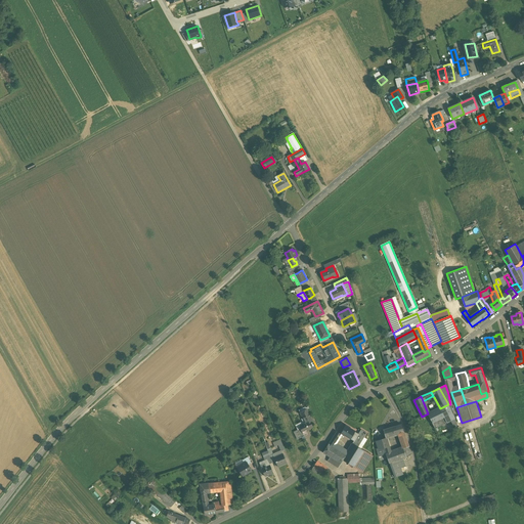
[(448,404),(440,408),(444,417),(446,423),(454,419),(450,404),(448,404)]
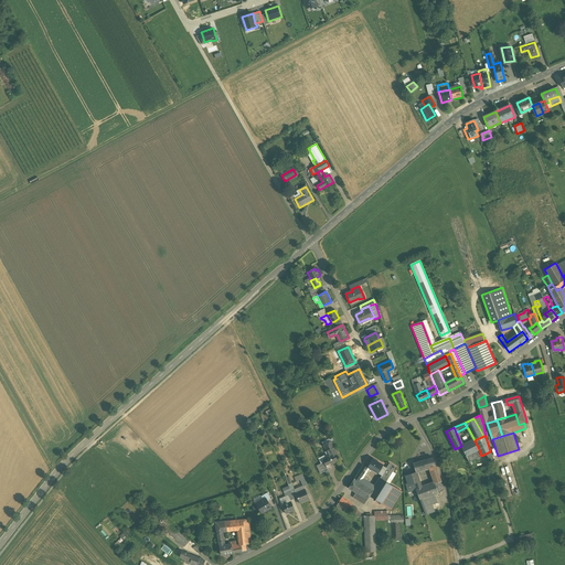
[(475,440),(461,447),(466,456),(479,449),(475,440)]
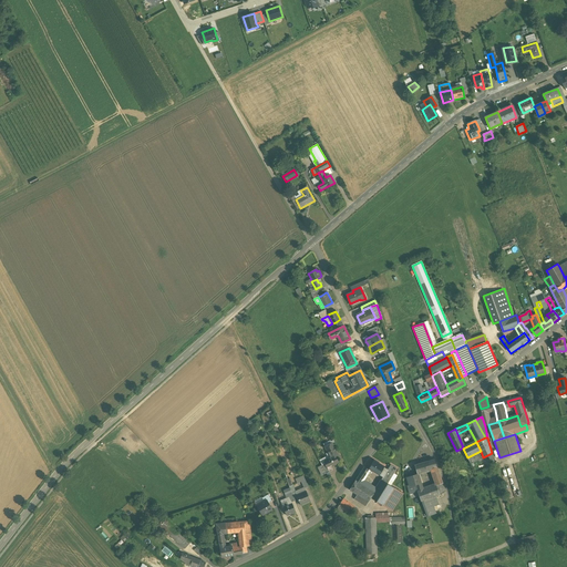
[(332,445),(326,449),(328,453),(329,453),(330,455),(331,457),(336,455),(336,456),(338,455),(332,445)]
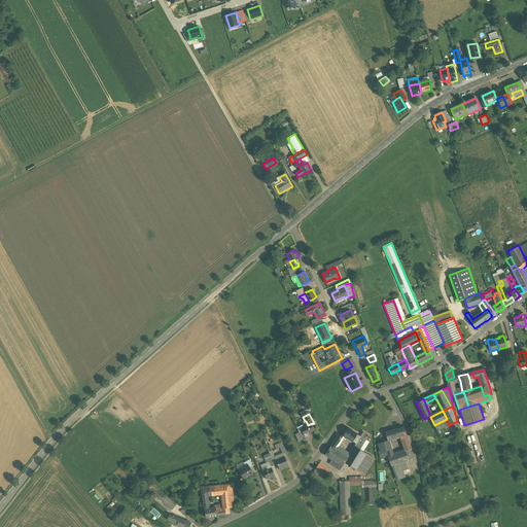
[(307,423),(296,427),(300,432),(302,431),(301,428),(308,425),(307,423)]
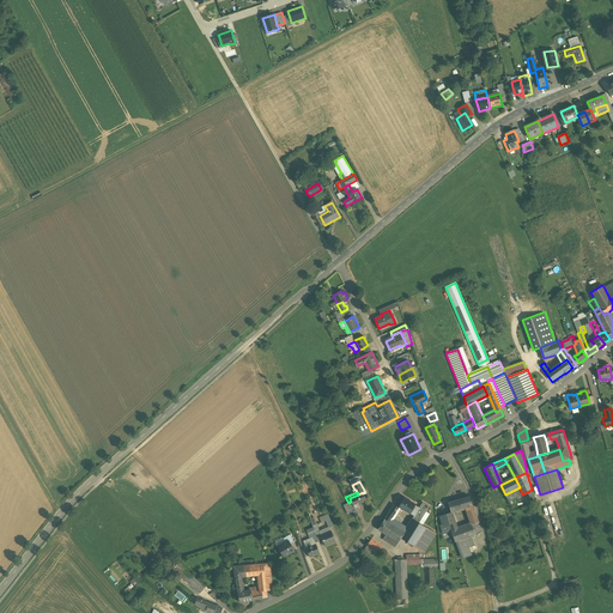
[(358,495),(350,498),(351,502),(353,504),(357,502),(358,504),(366,501),(363,493),(363,492),(358,495)]
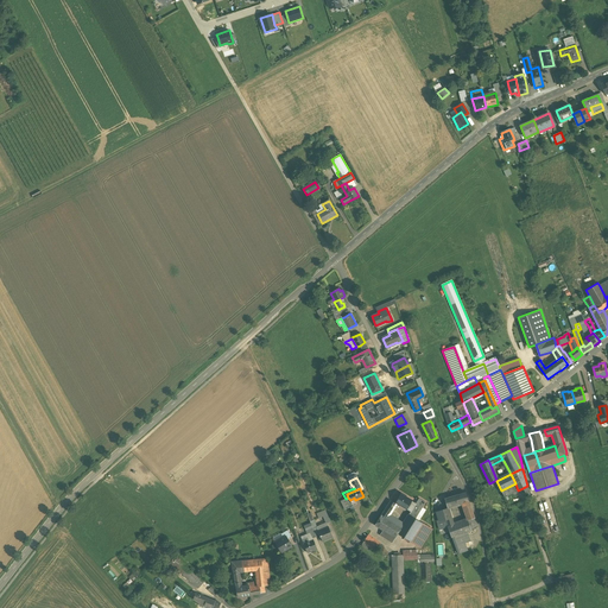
[(466,493),(444,499),(448,508),(462,504),(464,508),(469,520),(475,518),(469,502),(466,493)]
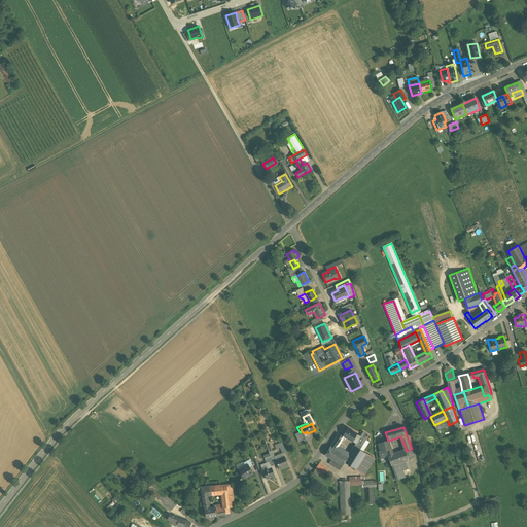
[(357,434),(348,428),(343,435),(356,444),(360,436),(357,434)]
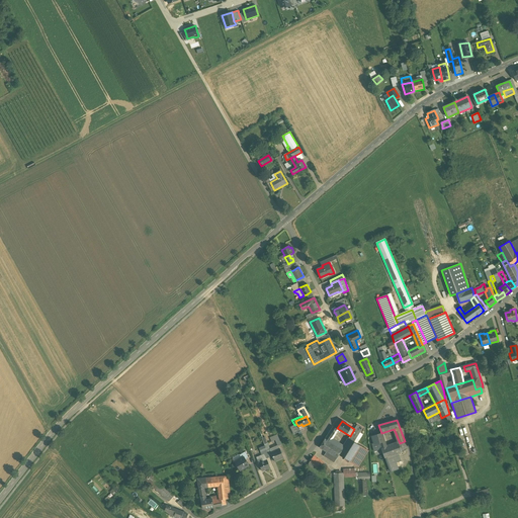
[(357,425),(354,429),(350,436),(355,440),(362,428),(357,425)]
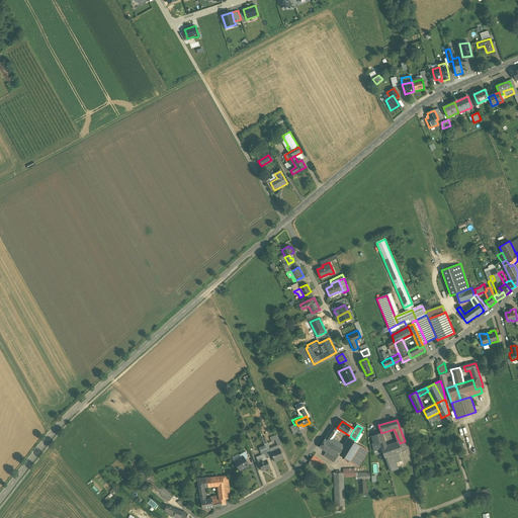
[(181,440),(188,432),(186,430),(179,438),(181,440)]
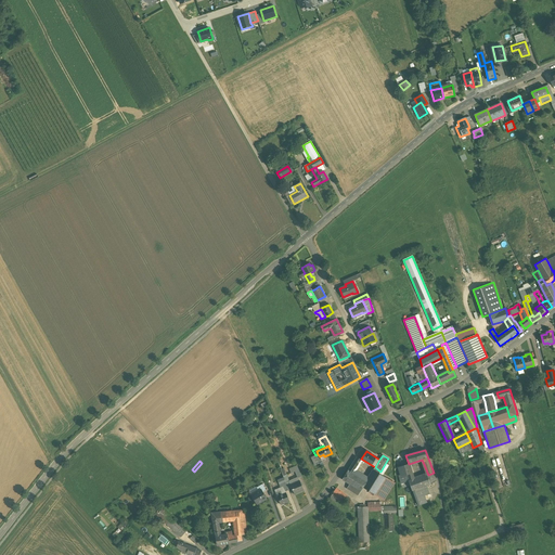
[(410,465),(404,466),(409,481),(413,479),(410,465)]
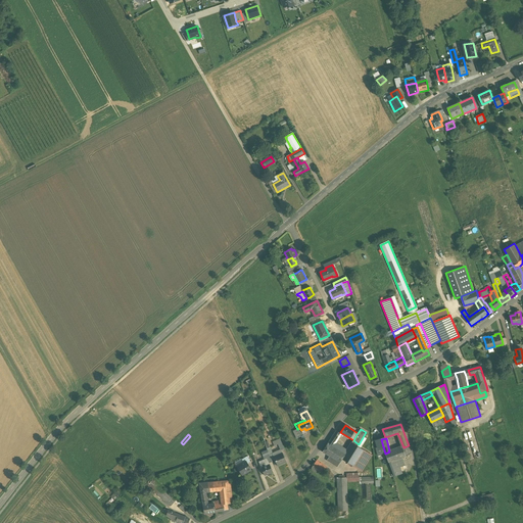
[(385,454),(381,439),(376,441),(378,447),(376,448),(378,456),(385,454)]
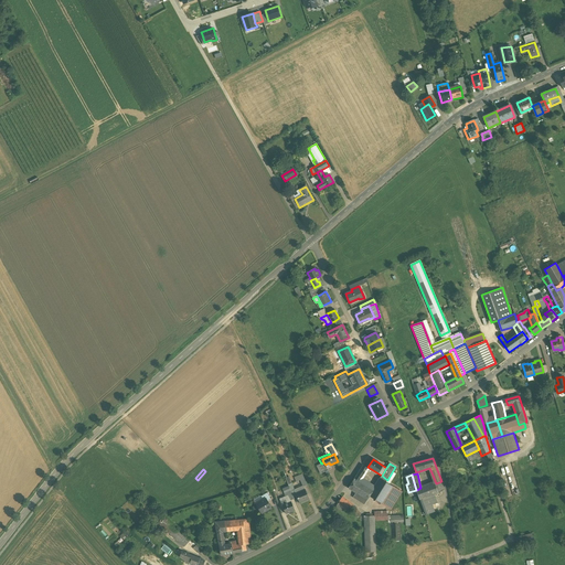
[(386,482),(380,478),(373,490),(370,497),(381,503),(392,486),(386,482)]
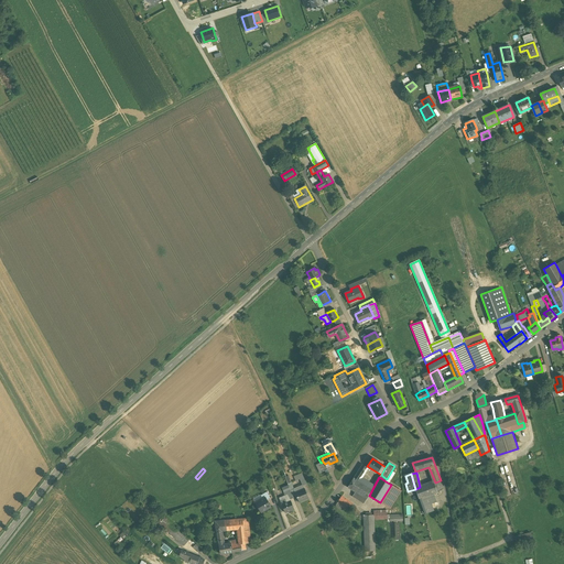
[(358,481),(354,478),(348,488),(356,492),(367,499),(369,496),(372,489),(358,481)]
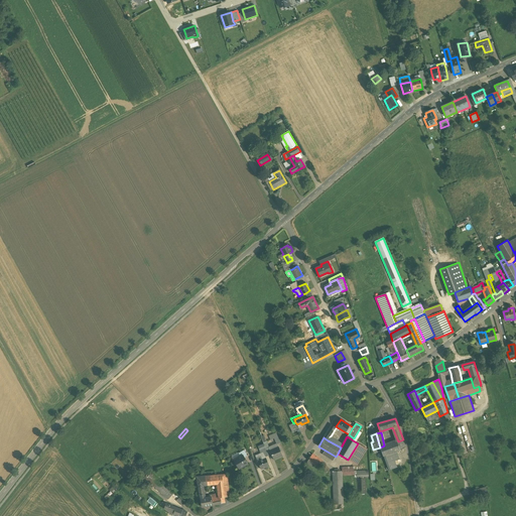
[(384,445),(380,447),(383,456),(396,452),(400,449),(397,441),(384,445)]
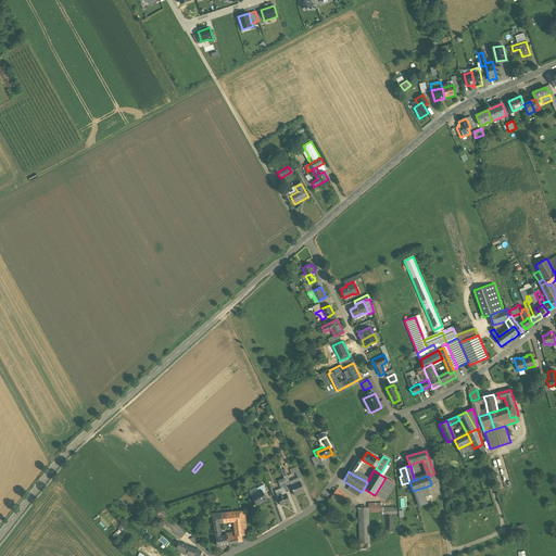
[(386,478),(375,495),(379,498),(390,481),(386,478)]
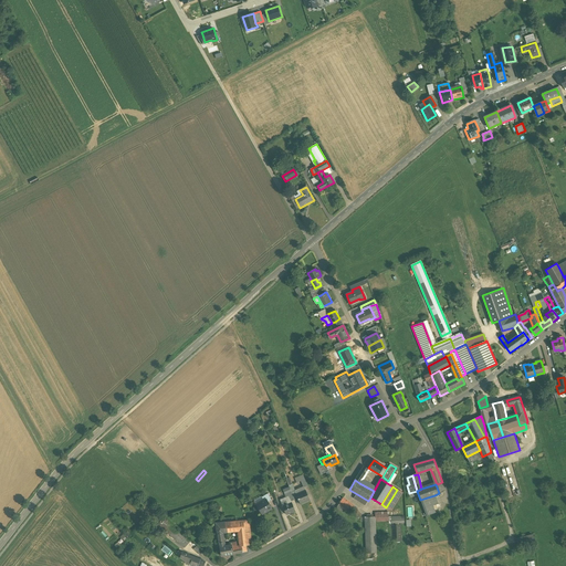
[(296,494),(296,496),(300,504),(310,500),(305,491),(296,494)]
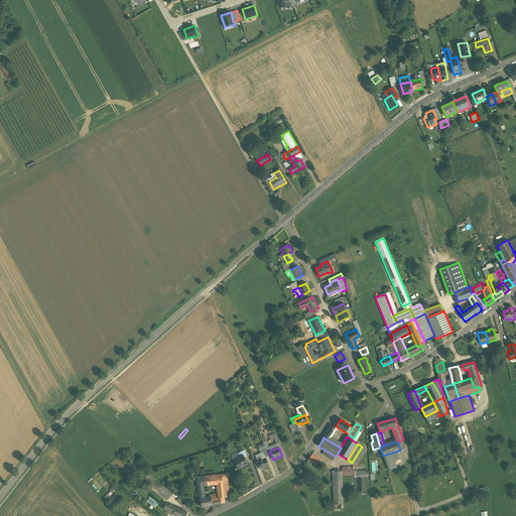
[(336,457),(326,450),(323,455),(333,461),(336,457)]
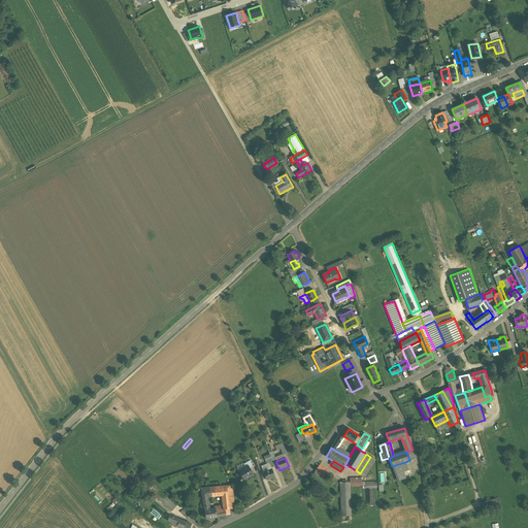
[(405,462),(392,466),(397,479),(405,475),(404,471),(408,470),(405,462)]
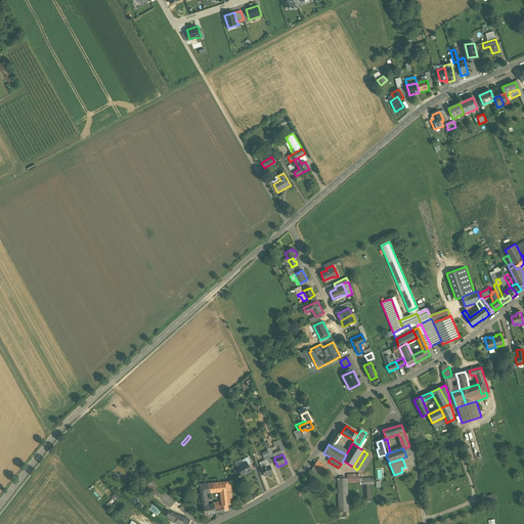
[(328,469),(317,462),(313,468),(318,471),(323,475),(328,469)]
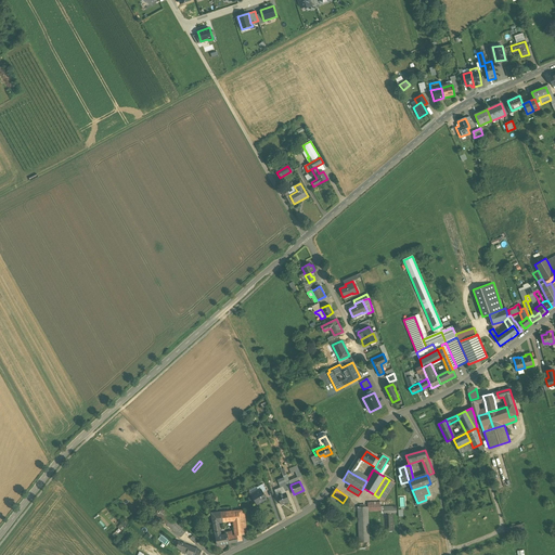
[(258,491),(252,495),(257,504),(267,499),(262,492),(261,490),(258,491)]
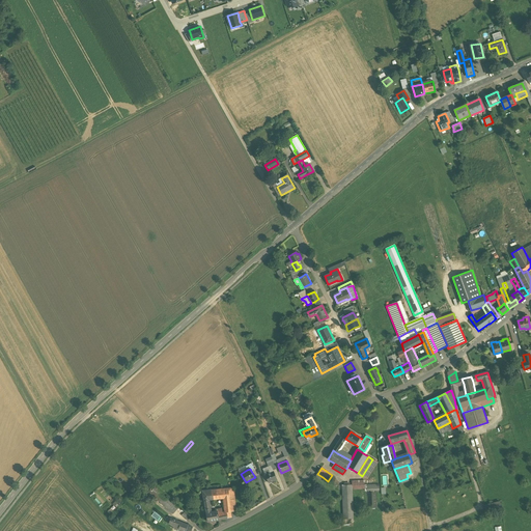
[(270,473),(266,475),(269,483),(277,479),(274,472),(270,473)]
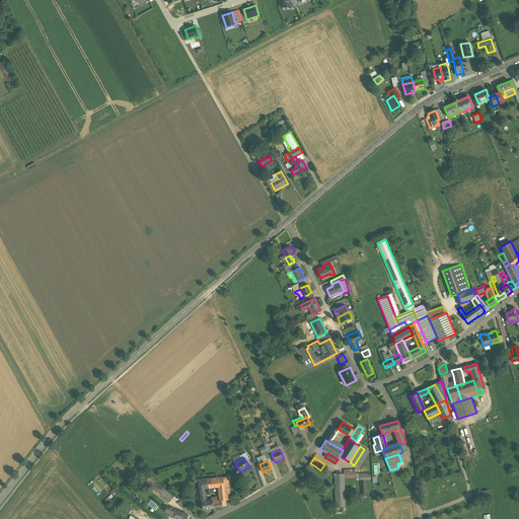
[(356,469),(344,470),(344,474),(344,478),(356,478),(356,473),(356,469)]
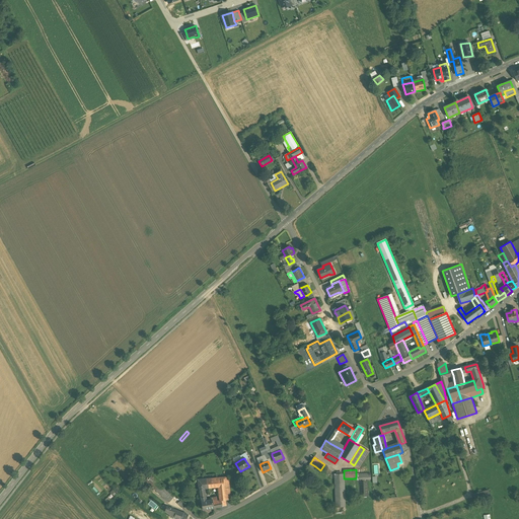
[(344,474),(335,474),(336,508),(345,507),(344,478),(344,474)]
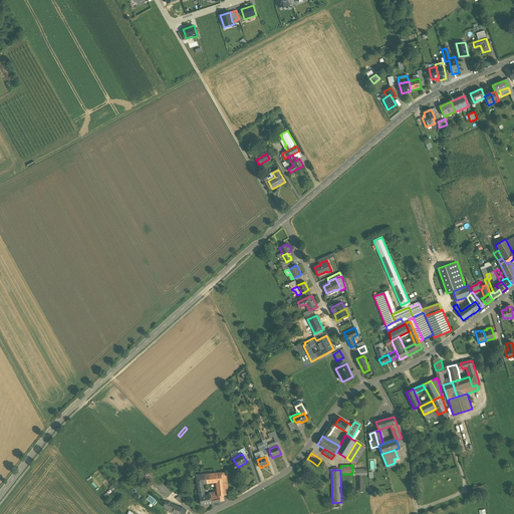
[(148,477),(147,478),(167,498),(173,492),(152,472),(148,477)]
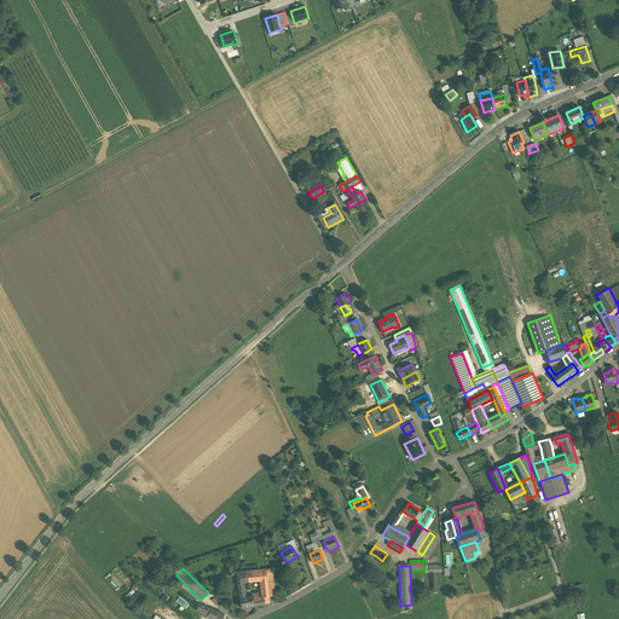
[(272,568),(246,572),(247,582),(261,580),(273,578),(272,568)]
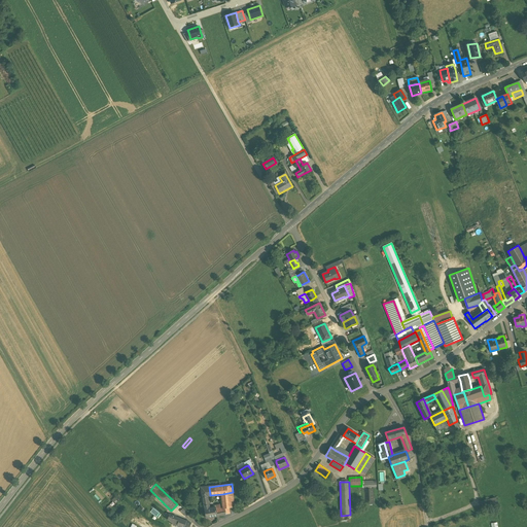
[(374,503),(373,489),(365,489),(366,504),(374,503)]
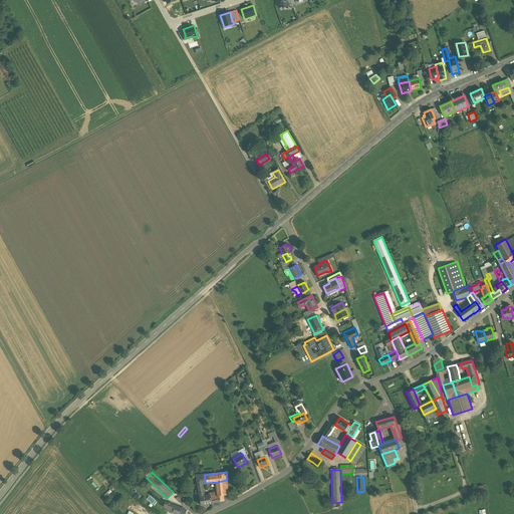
[(227,480),(217,482),(219,496),(224,496),(228,495),(227,480)]
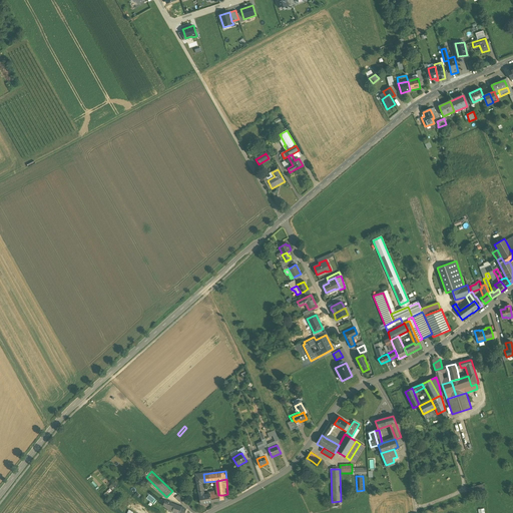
[(203,496),(199,496),(201,504),(211,502),(210,497),(209,494),(203,496)]
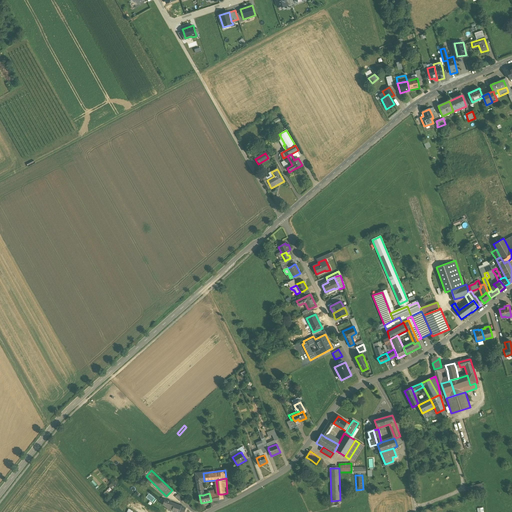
[(183,499),(178,494),(175,497),(181,502),(183,499)]
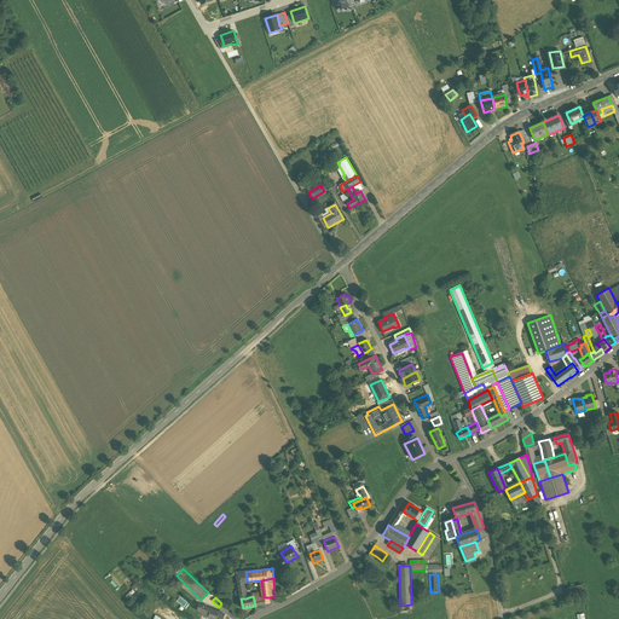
[(206,607),(200,603),(197,608),(202,613),(202,614),(207,617),(208,617),(209,614),(204,612),(206,607)]
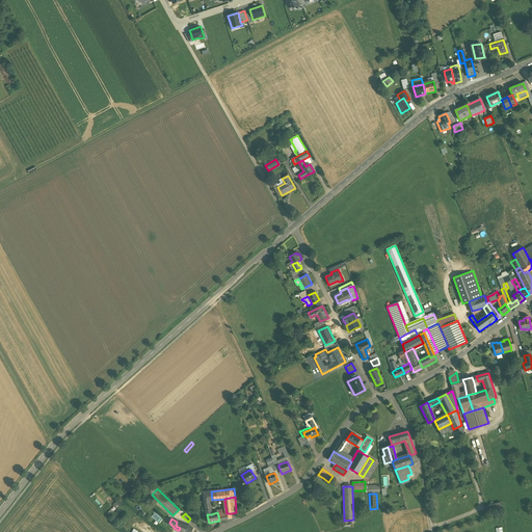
[(188,526),(177,522),(176,526),(180,528),(179,530),(183,531),(185,531),(188,526)]
